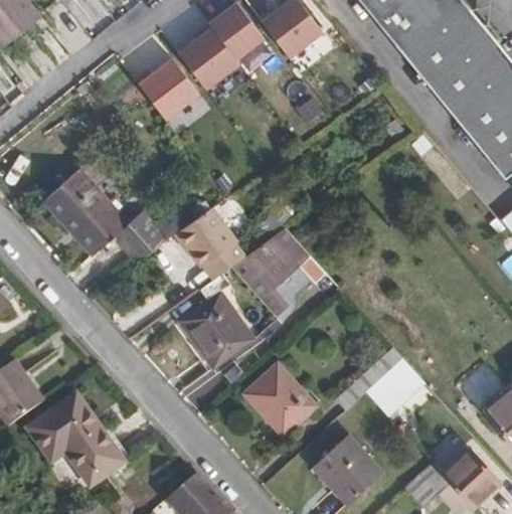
[(24,0),(0,0),(0,39),(7,47),(40,19),(24,0)]
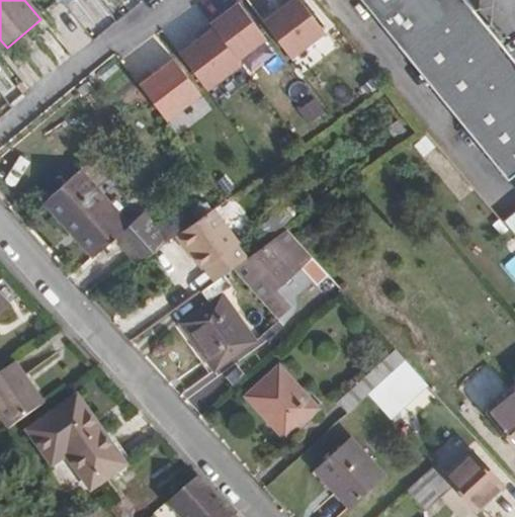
[(281,0),(273,0),(150,96),(212,177),(342,78),(281,0)]
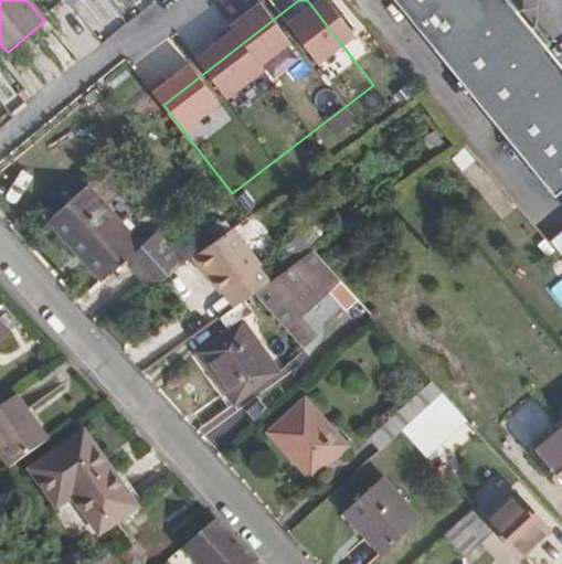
[(389,0),(558,194),(561,191),(561,64),(505,0),(389,0)]
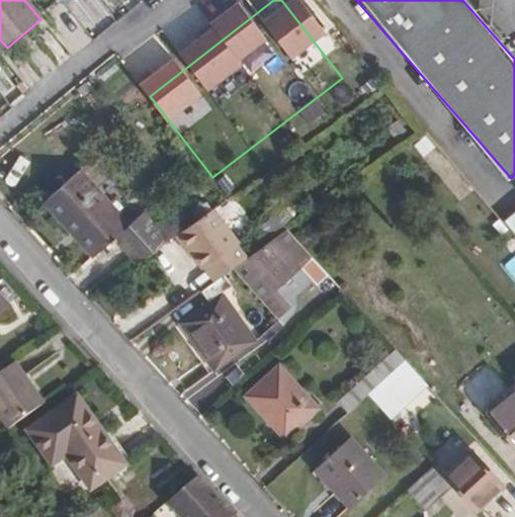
[(112,241),(134,265),(147,255),(167,242),(143,214),(127,227),(80,170),(46,199),(93,255),(112,241)]
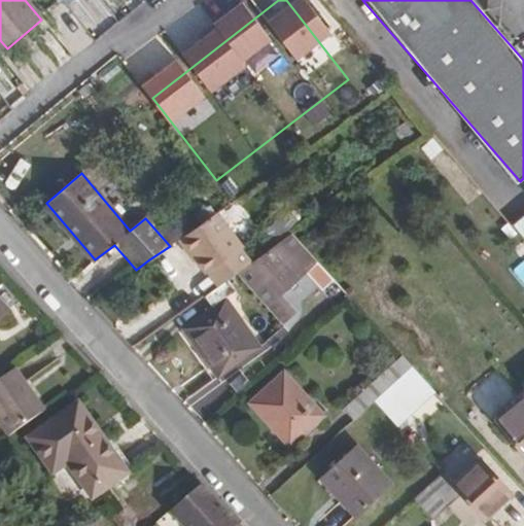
[(215,213),(179,239),(215,287),(229,279),(238,273),(251,263),(215,213)]
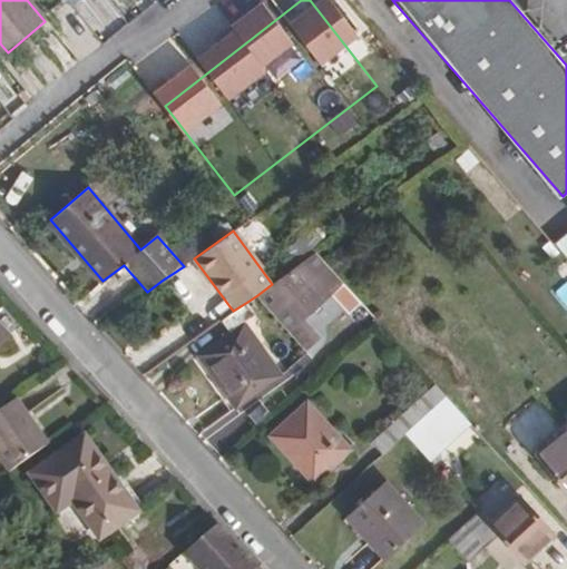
[(276,282),(272,284),(303,320),(345,283),(318,252),(276,282)]
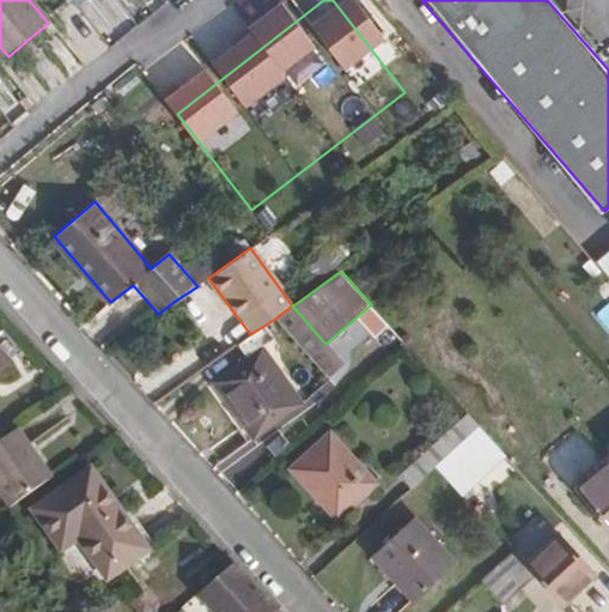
[(181,311),(202,343),(208,338),(186,307),(181,311)]
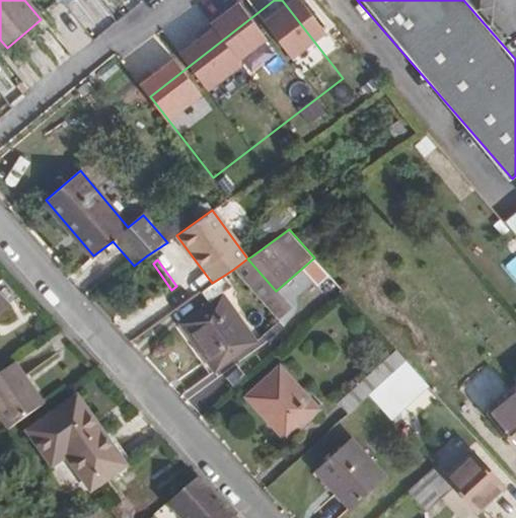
[(206,288),(202,291),(209,301),(223,292),(232,285),(225,275),(212,283),(206,288)]
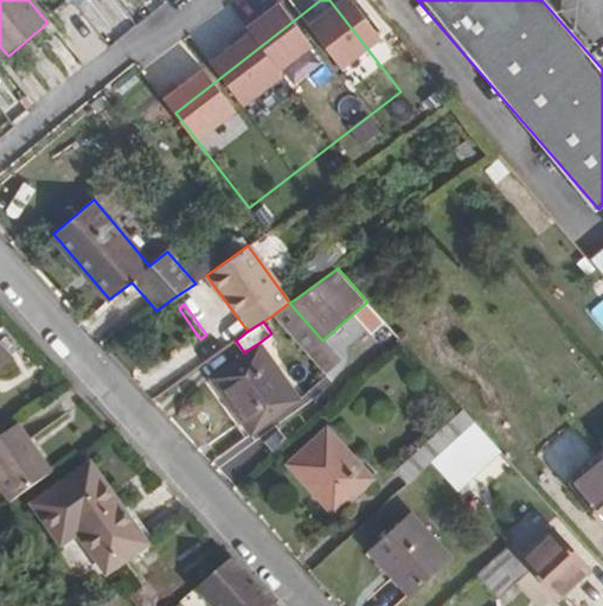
[(212,375),(252,433),(300,400),(275,363),(261,342),(244,352),(212,375)]
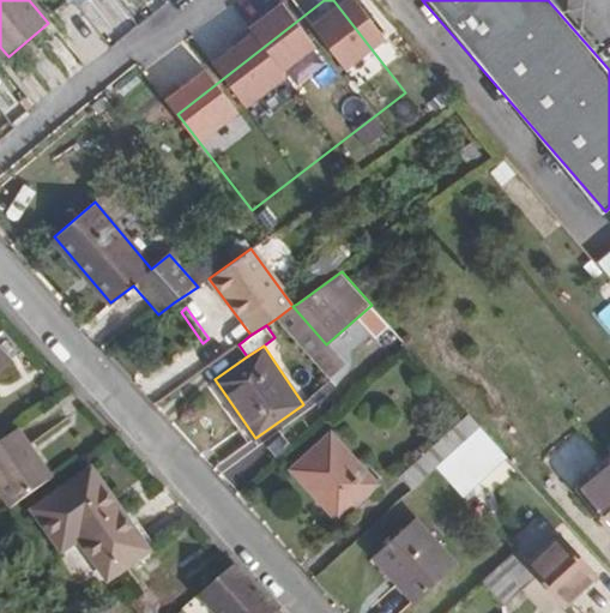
[(508,457),(482,428),(464,444),(490,473),(508,457)]
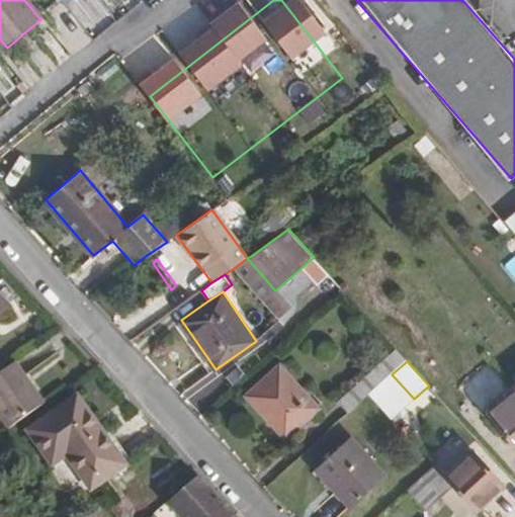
[(0,372),(0,416),(9,428),(46,403),(15,362),(0,372)]
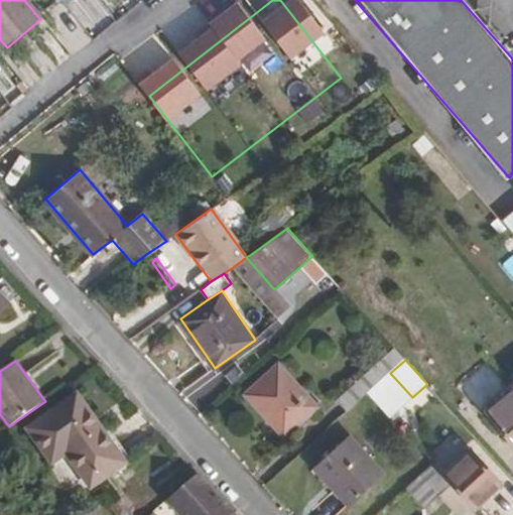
[(277,364),(244,392),(282,434),(315,406),(277,364)]
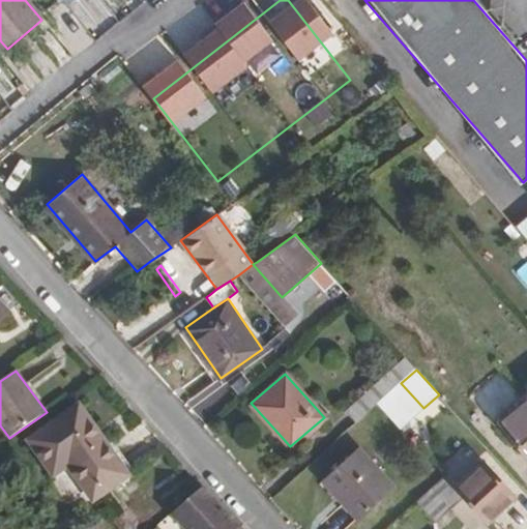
[(345,410),(356,423),(378,404),(367,390),(345,410)]
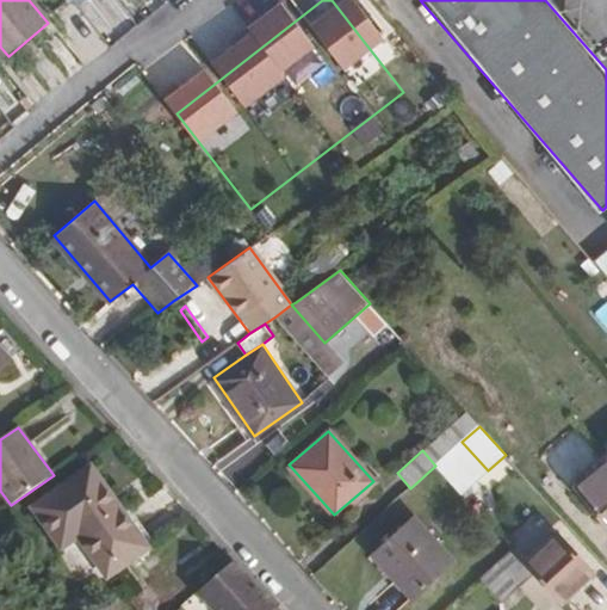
[(606,461),(575,487),(606,525),(606,461)]
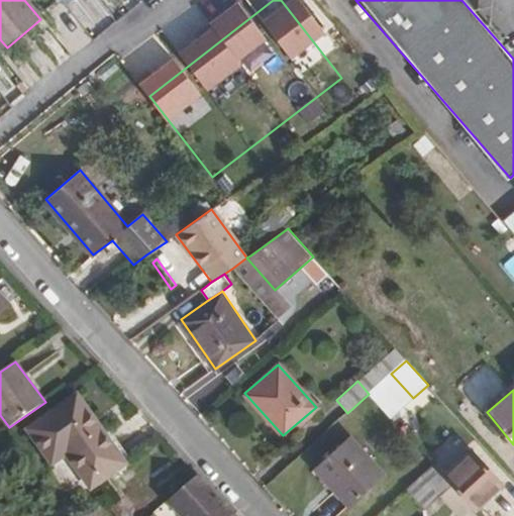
[(90,487),(125,462),(77,395),(27,430),(52,462),(67,453),(90,487)]
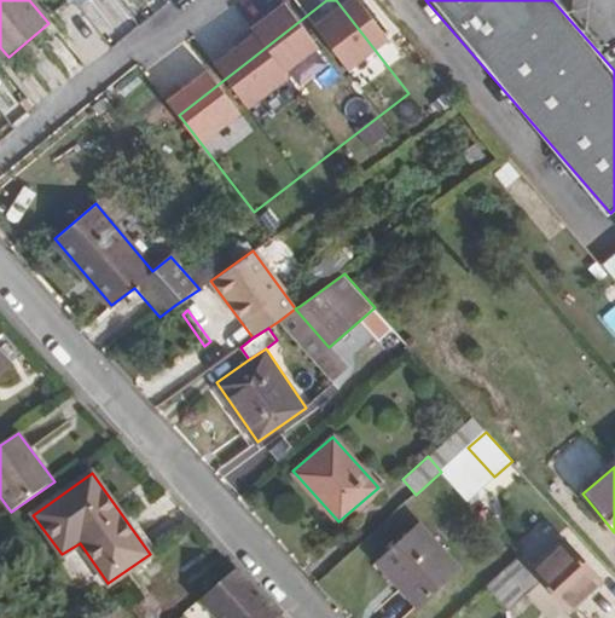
[(417,524),(373,562),(413,607),(457,569),(417,524)]
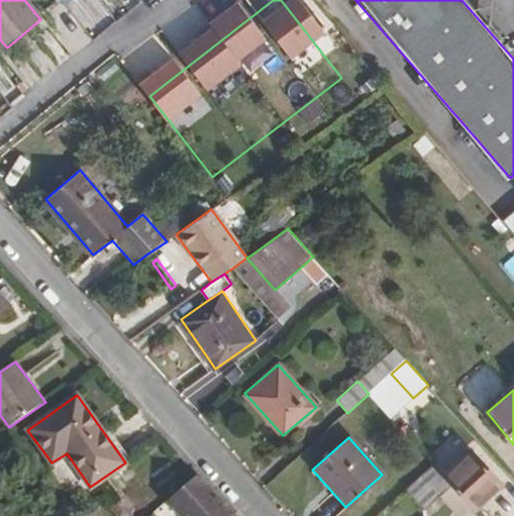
[(442,476),(452,487),(473,509),(501,486),(471,450),(442,476)]
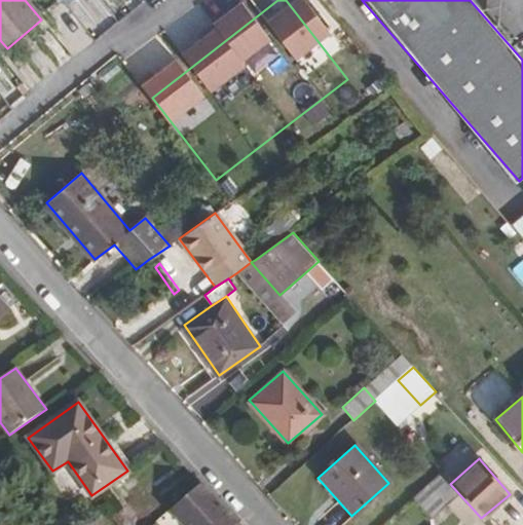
[(441,474),(413,499),(432,520),(460,495),(450,484),(441,474)]
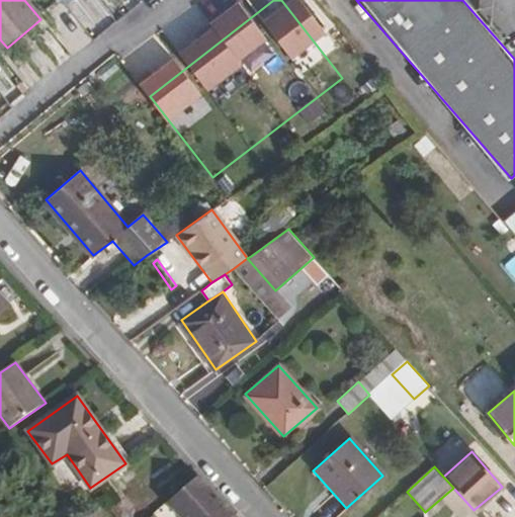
[(234,516),(200,479),(156,515),(157,516),(234,516)]
